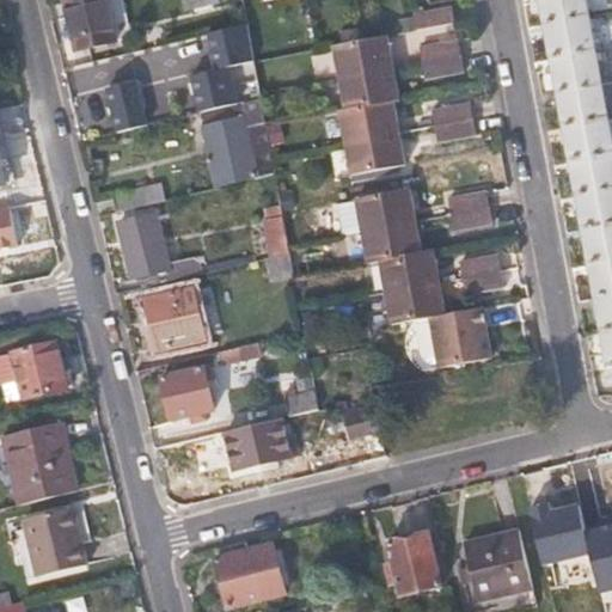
[(67,0),(78,49),(134,36),(124,0),(67,0)]
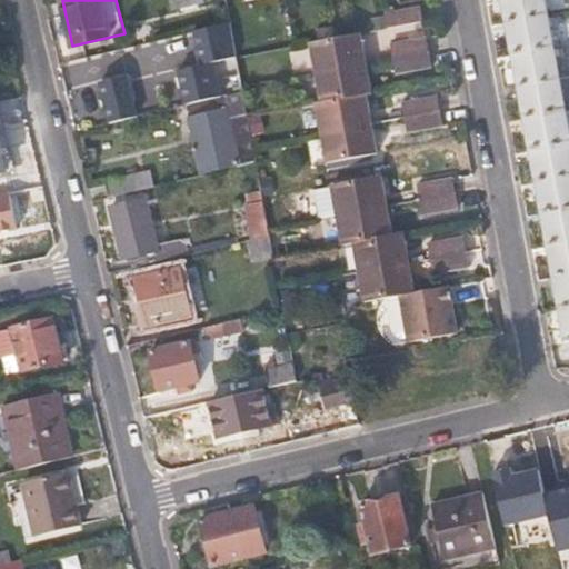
[(201,3),(199,0),(175,0),(178,9),(201,3)]
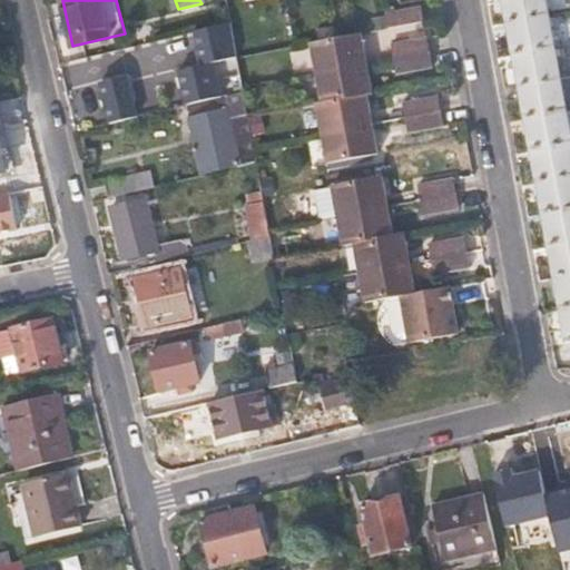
[(551,20),(547,0),(504,0),(510,28),(551,20)]
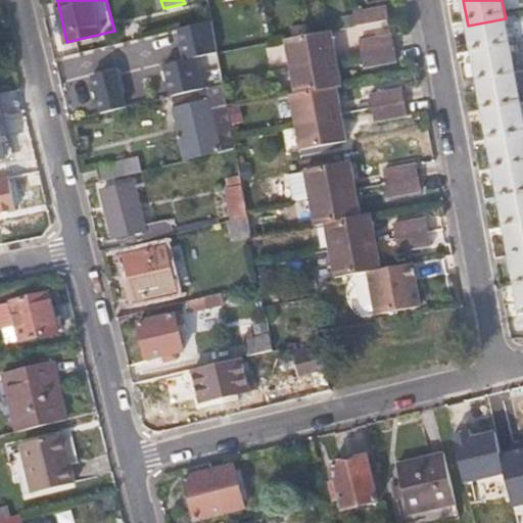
[(390,20),(386,6),(346,14),(349,29),(390,20)]
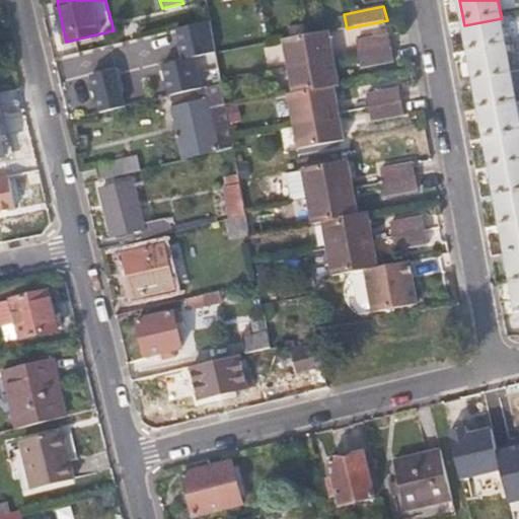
[(507,46),(502,18),(464,25),(469,53),(507,46)]
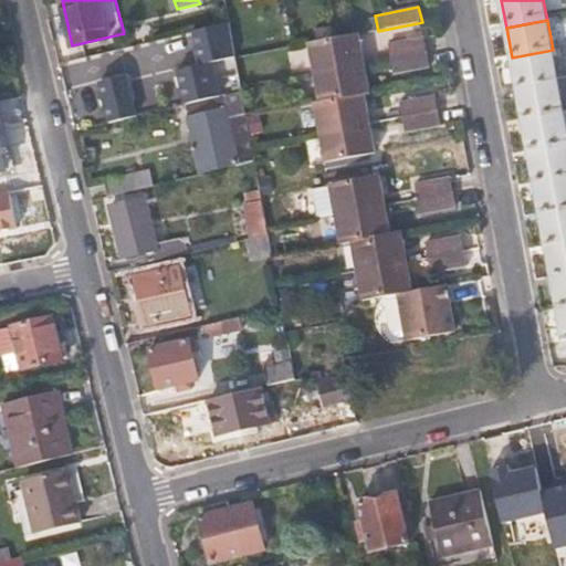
[(229,21),(197,29),(206,62),(237,54),(229,21)]
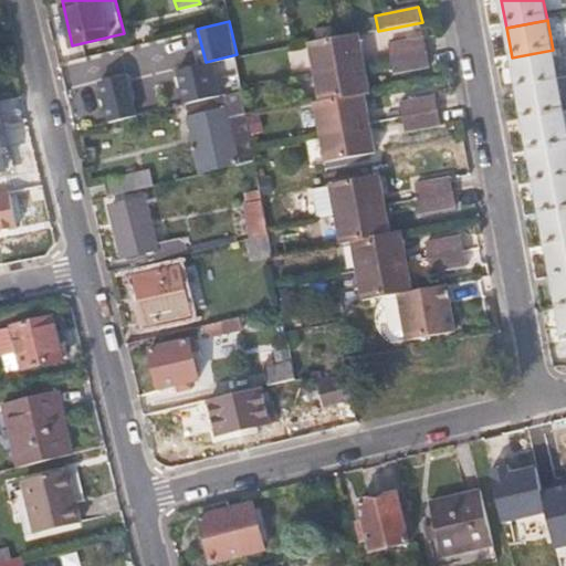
[(427,52),(423,37),(380,45),(384,60),(427,52)]
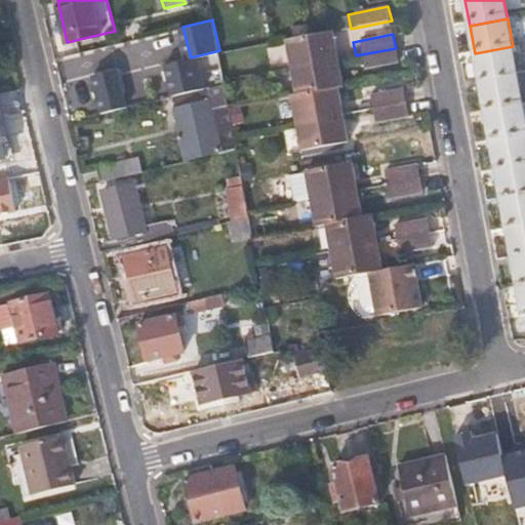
[(324,63),(319,35),(286,41),(291,69),(324,63)]
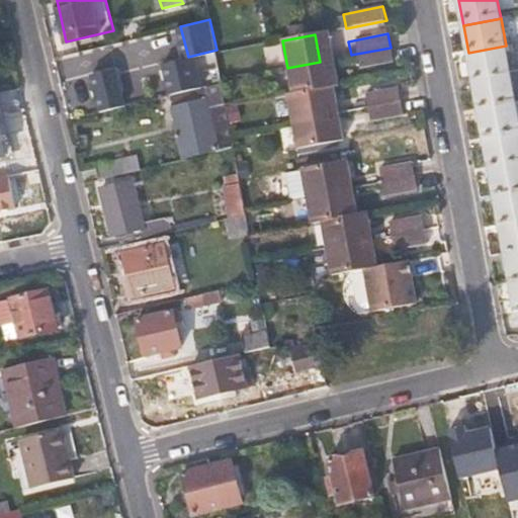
[(511,75),(506,46),(468,53),(473,82),(511,75)]
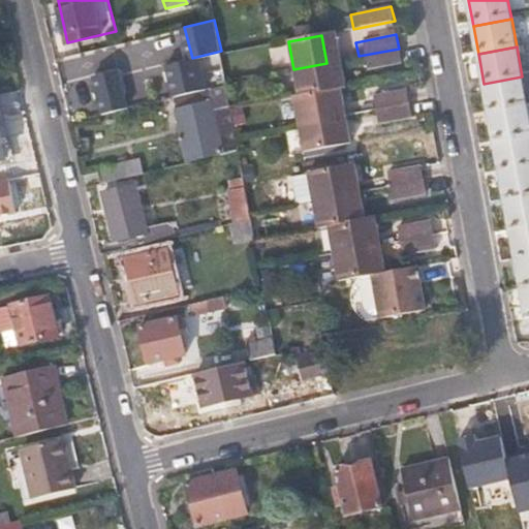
[(401,62),(399,49),(359,56),(362,70),(401,62)]
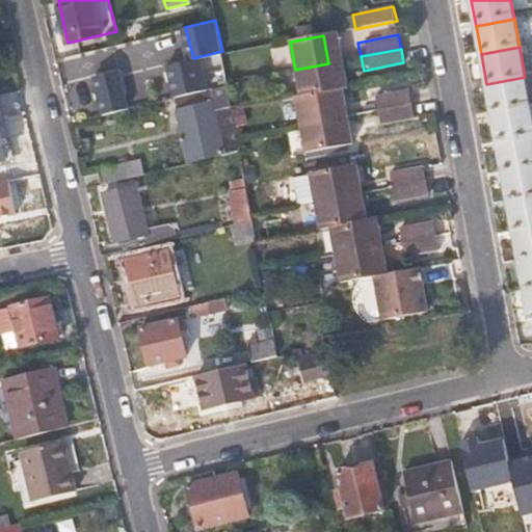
[(196,59),(166,67),(175,98),(204,90),(196,59)]
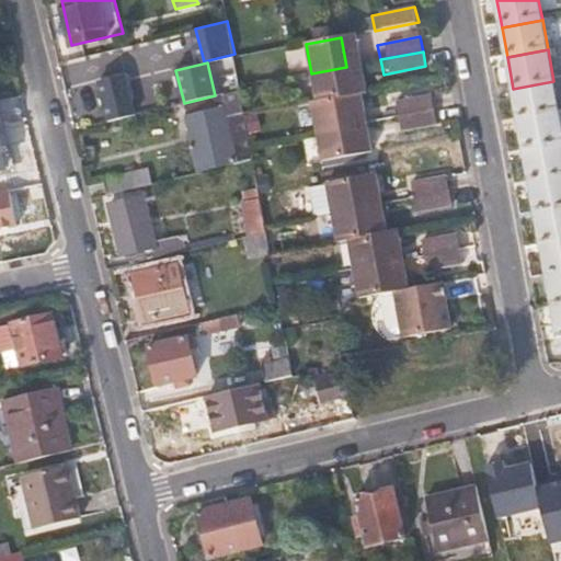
[(352,94),(346,67),(311,73),(318,101),(346,95),(352,94)]
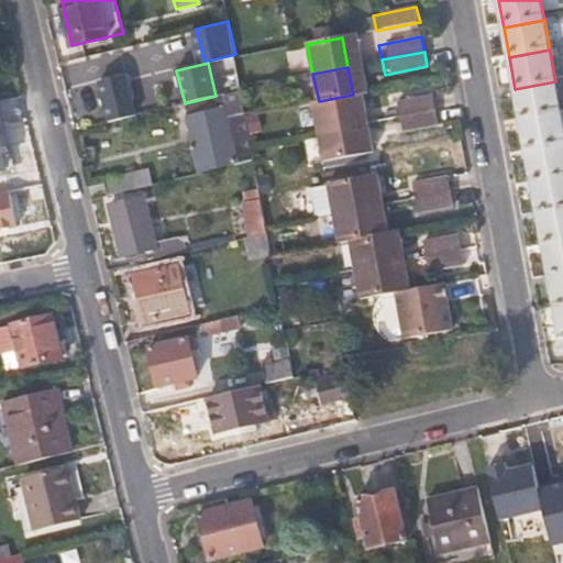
[(131,69),(101,77),(112,121),(142,113),(131,69)]
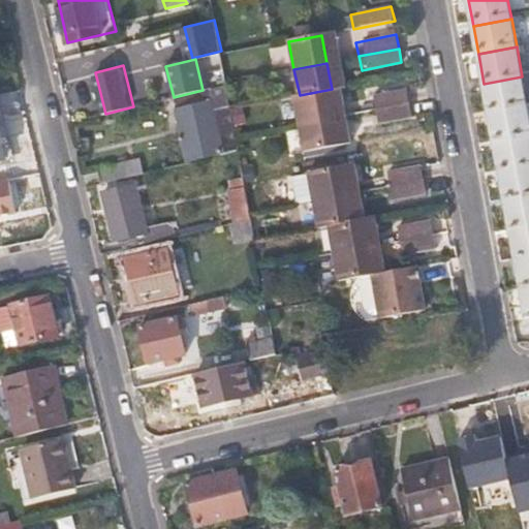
[(527,105),(522,76),(484,84),(489,113),(527,105)]
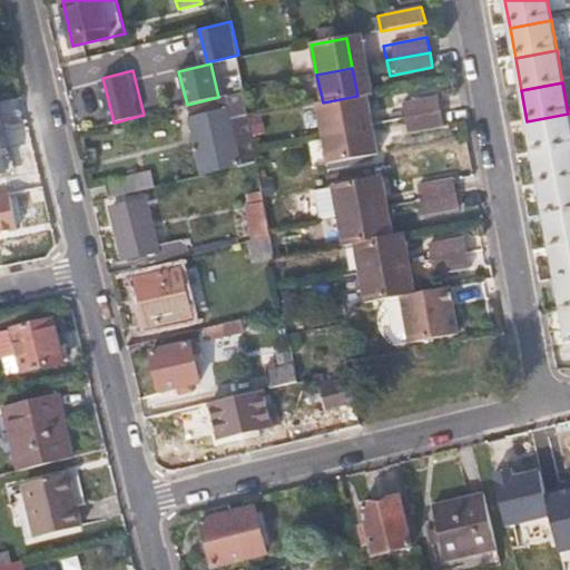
[(440,110),(438,96),(394,104),(396,119),(440,110)]
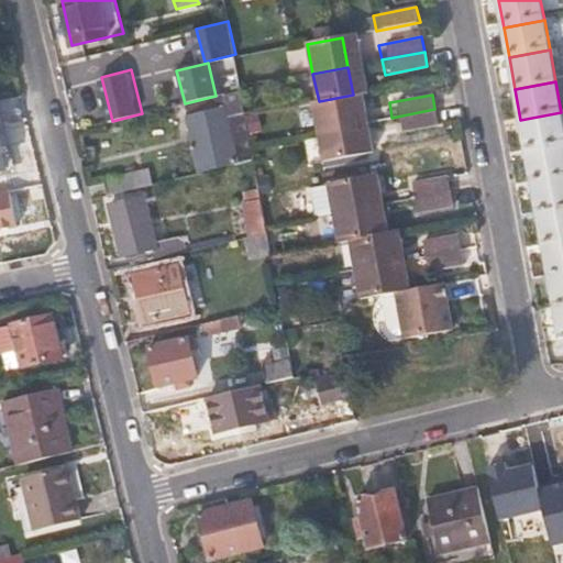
[(353,125),(348,96),(319,101),(312,103),(318,132),(353,125)]
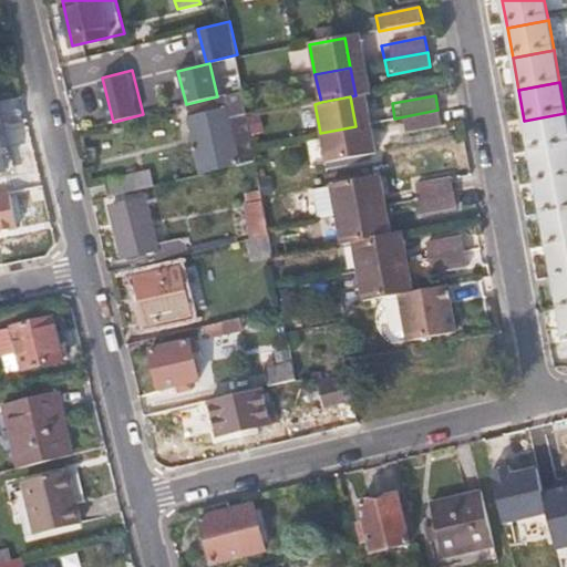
[(189,114),(202,171),(243,162),(230,105),(189,114)]
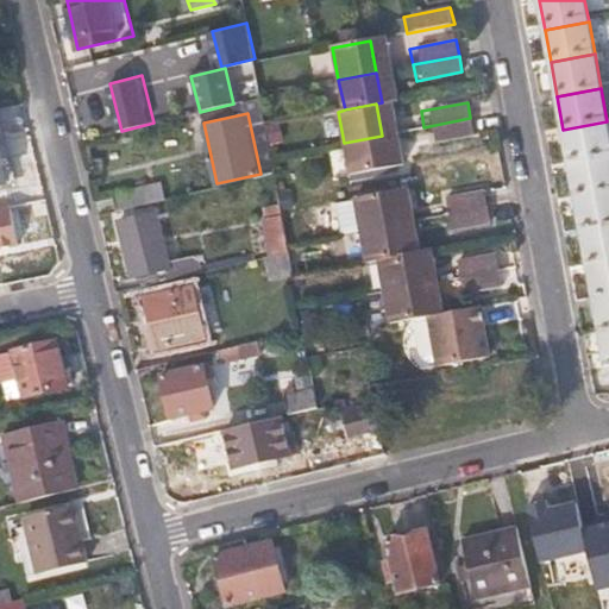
[(473,135),(470,118),(424,127),(427,143),(473,135)]
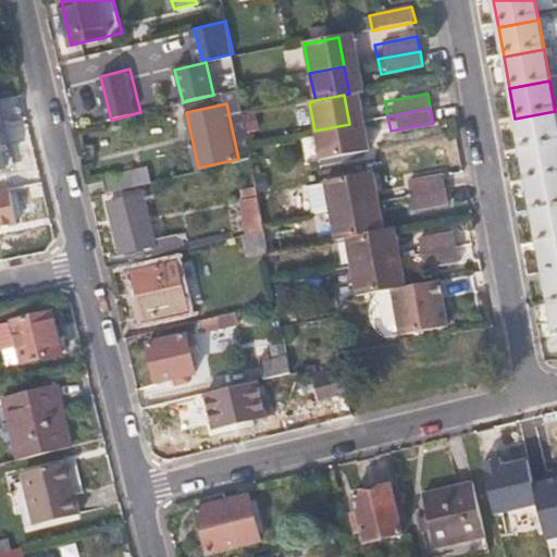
[(556,143),(556,121),(555,111),(515,119),(521,150),(556,143)]
